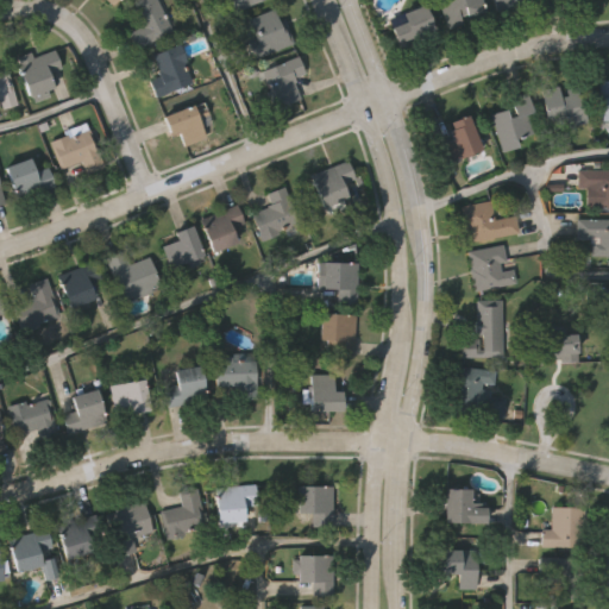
[(155,0),(170,32),(135,50),(127,33),(139,27),(129,6),(140,0),(155,0)]
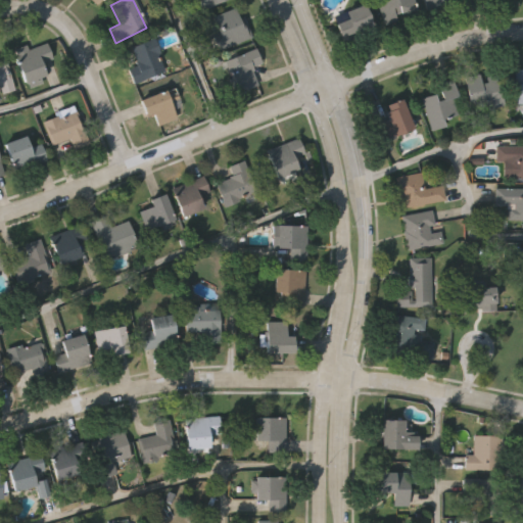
[(227,0),(202,10),(198,0),(227,0)]
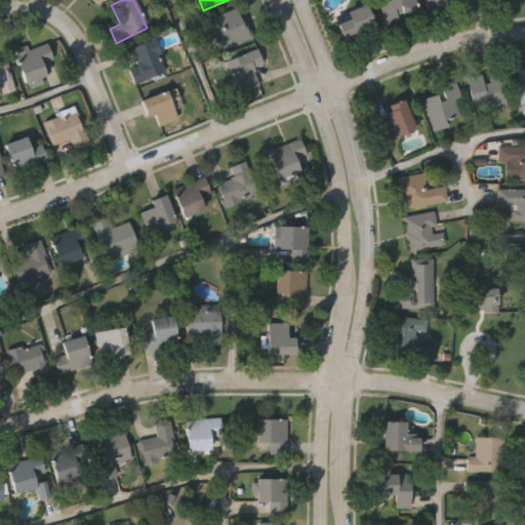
[(416,0),(419,8),(403,13),(402,10),(397,12),(399,19),(386,25),(376,0),(416,0)]
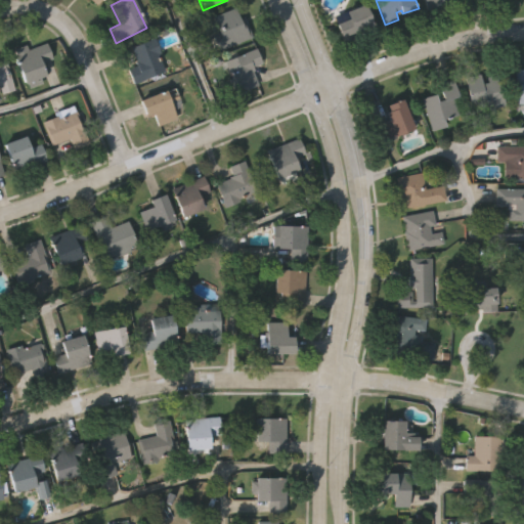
[(456,0),(457,1),(424,9),(421,0),(456,0)]
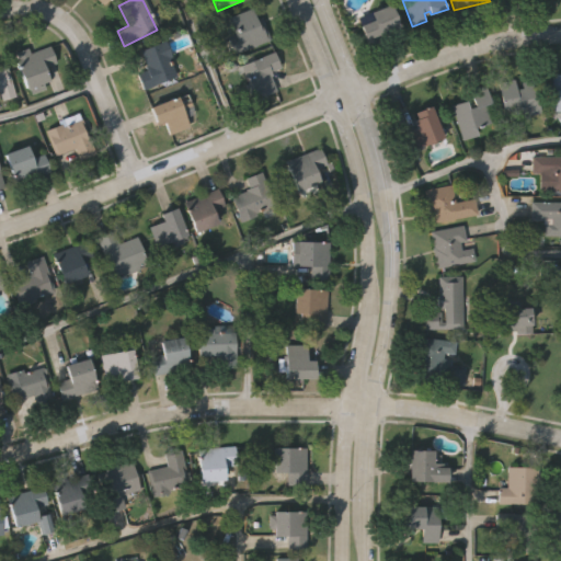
[(400,30),(366,44),(357,23),(361,22),(357,15),(389,2),(400,30)]
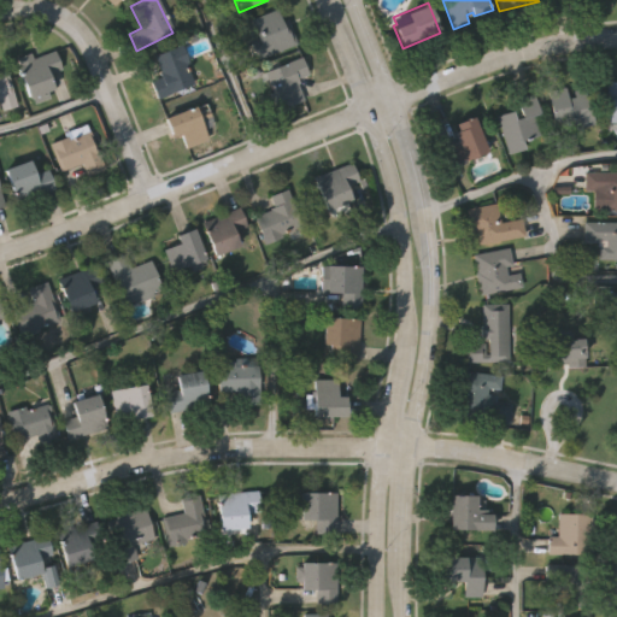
[(258,59),(250,40),(257,36),(250,19),(278,7),(283,19),(287,18),(297,42),(258,59)]
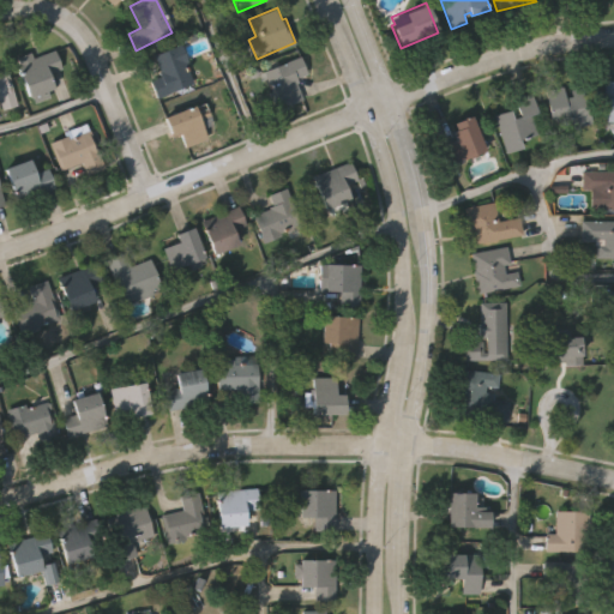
[(175,95),(173,89),(158,95),(151,78),(163,73),(155,54),(181,42),(188,56),(184,59),(193,80),(190,83),(191,88),(175,95)]
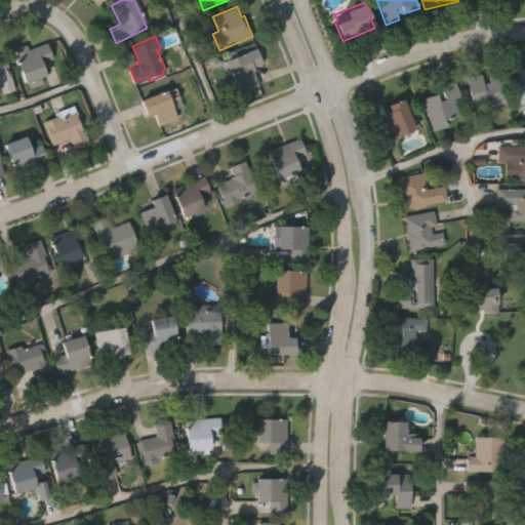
[(14,53),(16,53),(14,47),(26,43),(28,48),(47,41),(52,56),(42,61),(46,74),(41,76),(43,80),(30,85),(28,80),(25,81),(14,53)]
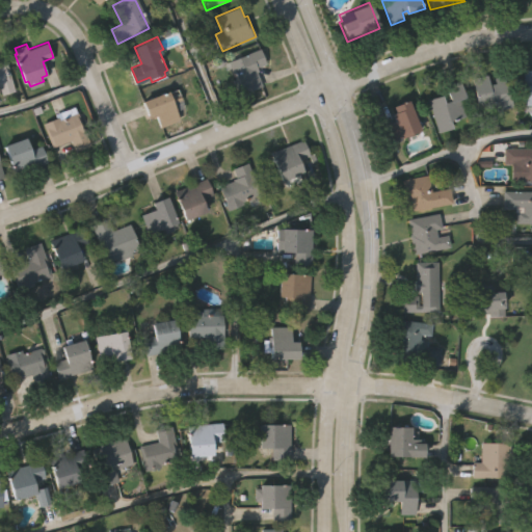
[(260,47),(266,62),(258,65),(259,70),(257,71),(263,84),(242,92),(234,73),(231,74),(225,61),(260,47)]
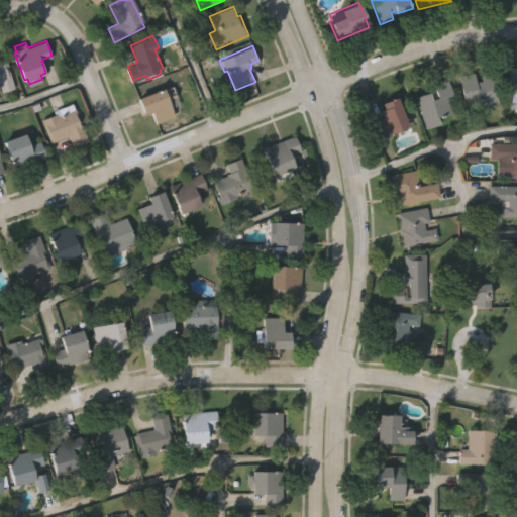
[(14,87),(2,91),(0,84),(0,60),(5,59),(14,87)]
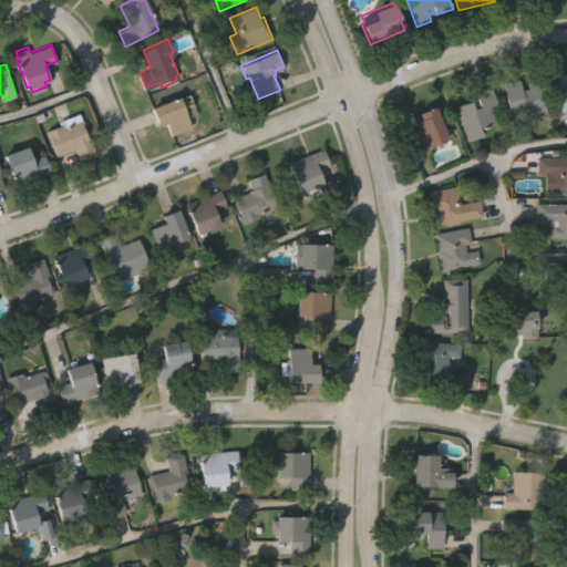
[(566,112),(556,112),(556,89),(558,89),(558,74),(566,74),(566,112)]
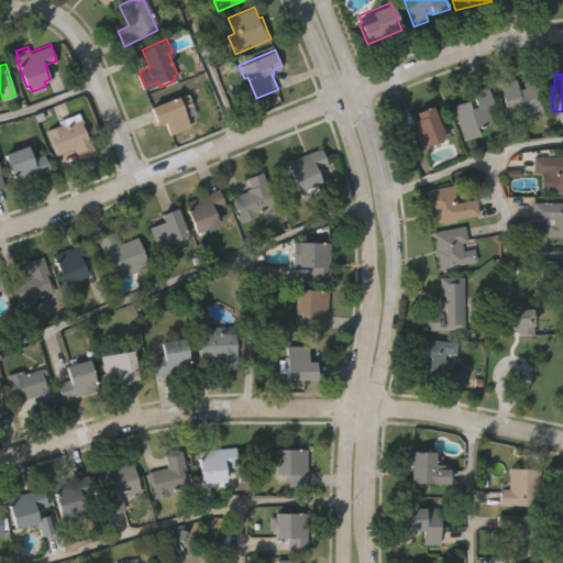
[(542,110),(506,118),(498,81),(515,77),(517,88),(522,87),(521,81),(536,79),(542,110)]
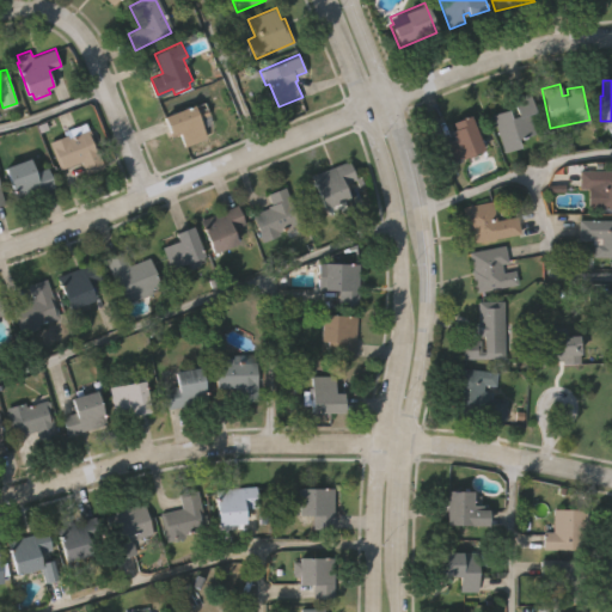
[(506,150),(494,110),(508,105),(510,115),(520,112),(514,95),(531,90),(537,110),(532,111),(538,130),(518,138),(520,145),(506,150)]
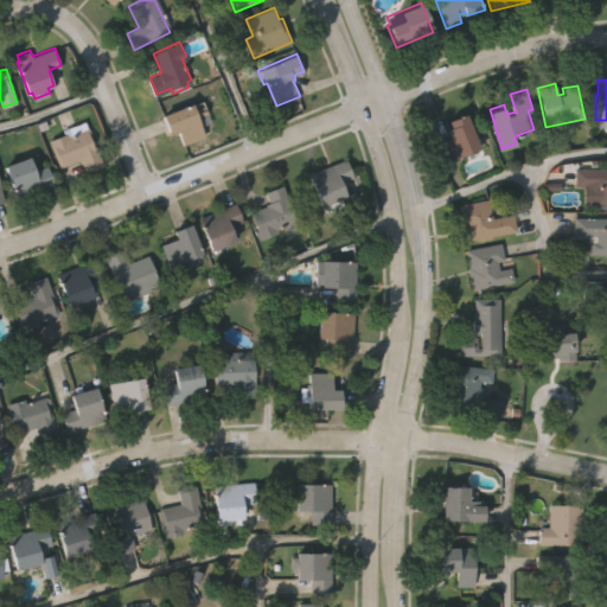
[(202,136),(180,146),(173,129),(167,133),(160,115),(187,103),(202,136)]
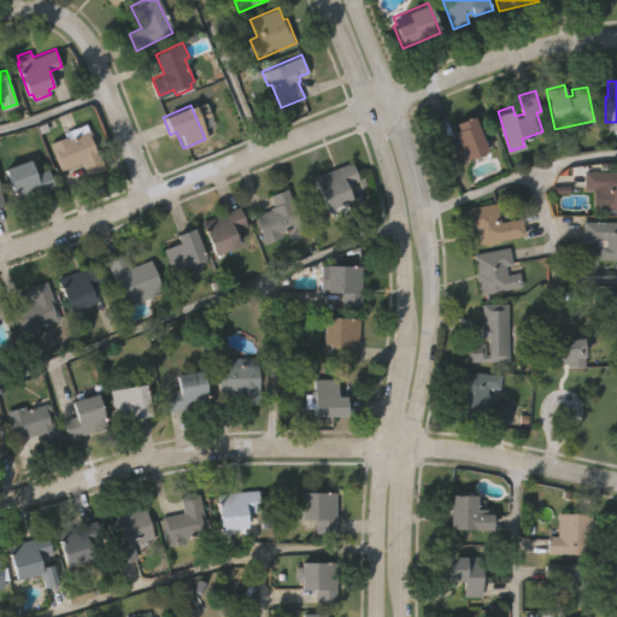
[(487,150),(464,160),(463,157),(447,164),(440,147),(454,141),(451,133),(457,130),(453,123),(472,115),(487,150)]
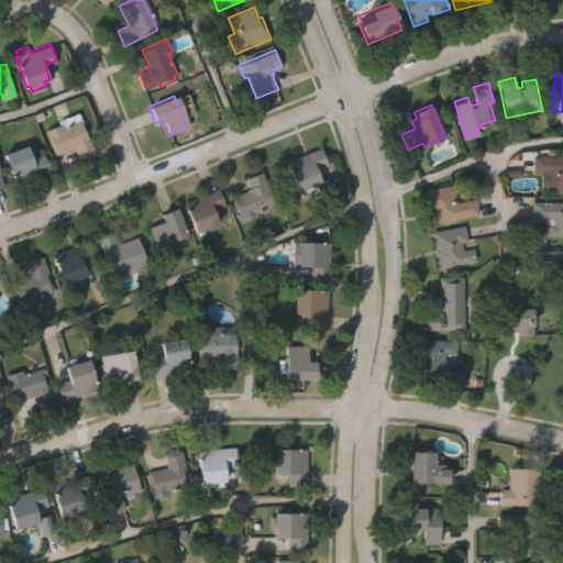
[(95,152),(78,158),(74,147),(54,155),(44,130),(61,123),(56,112),(67,108),(73,121),(81,118),(95,152)]
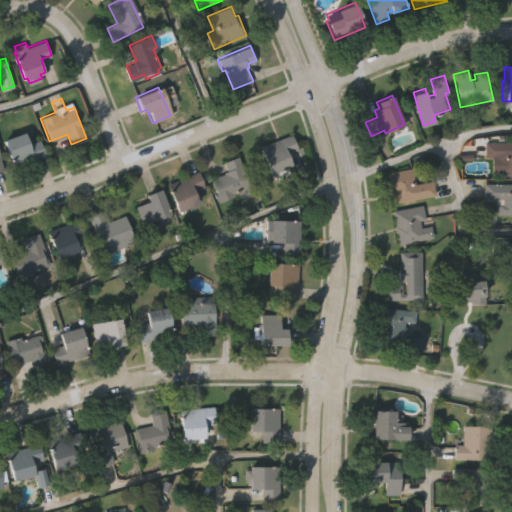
[(12,165),(4,139),(25,132),(28,143),(41,139),(45,155),(12,165)]
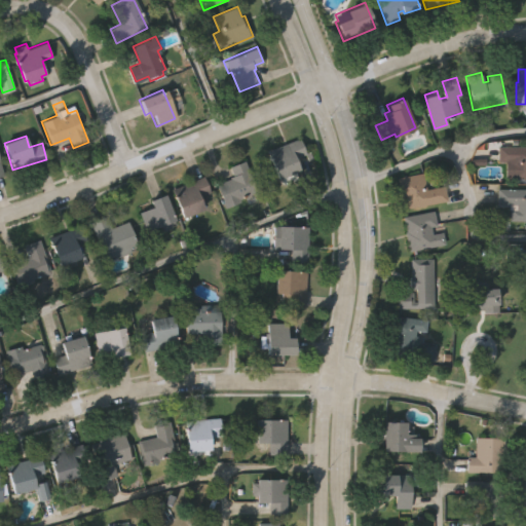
[(299,137),(306,152),(296,156),(301,168),(297,171),(299,178),(286,183),(283,176),(279,177),(268,150),(299,137)]
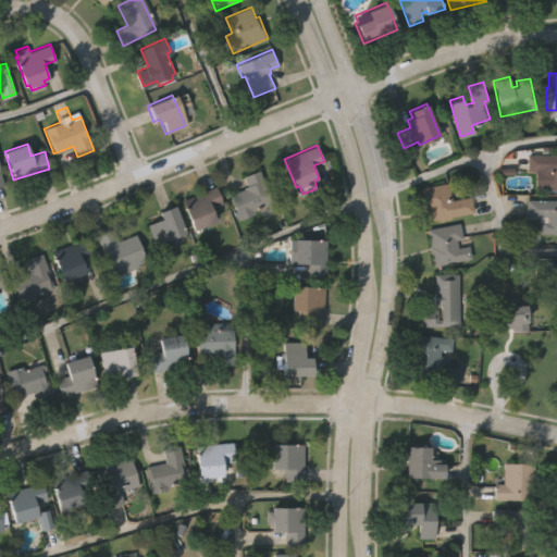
[(556,188),(541,188),(541,171),(525,171),(527,156),(556,156),(556,188)]
